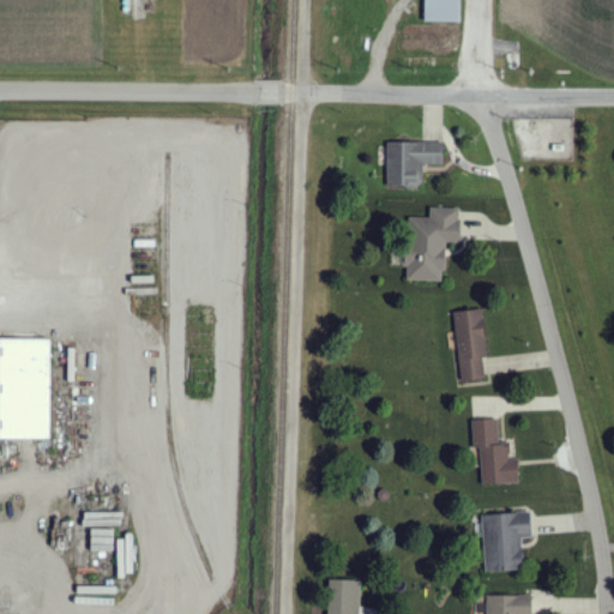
[(423,0),(423,23),(461,24),(461,0),(423,0)]
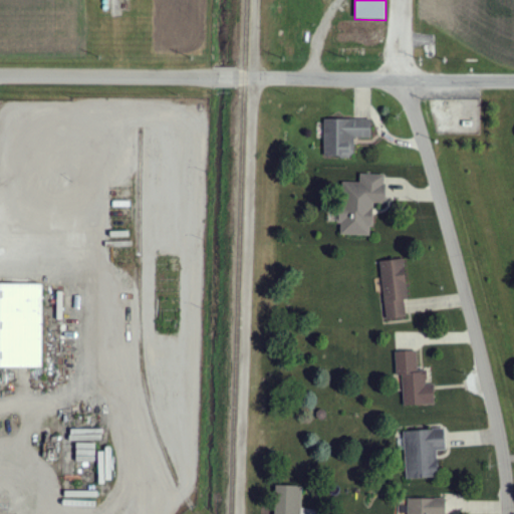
[(370,120),(324,120),(324,157),(354,157),(354,139),(370,139),(370,120)]
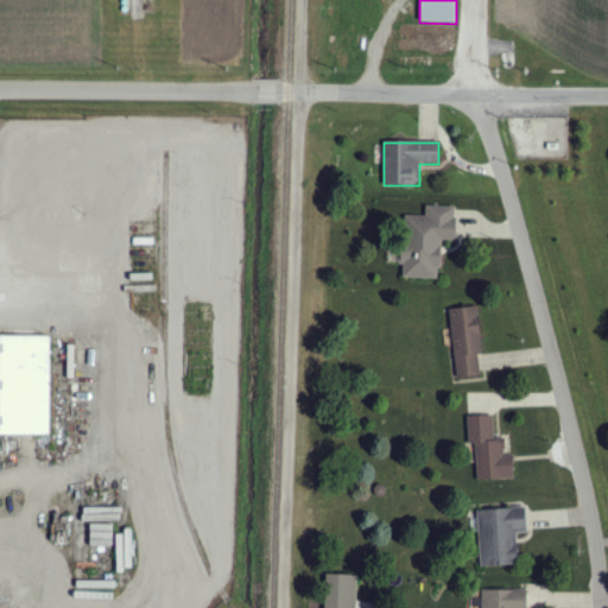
[(403,279),(439,279),(441,241),(455,241),(456,207),(425,207),(425,216),(403,216),(403,279)]
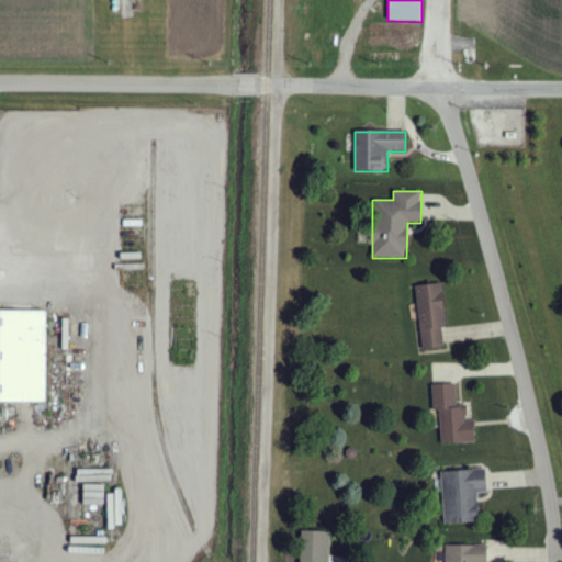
[(414,288),(423,350),(444,348),(441,328),(447,328),(441,283),(414,288)]
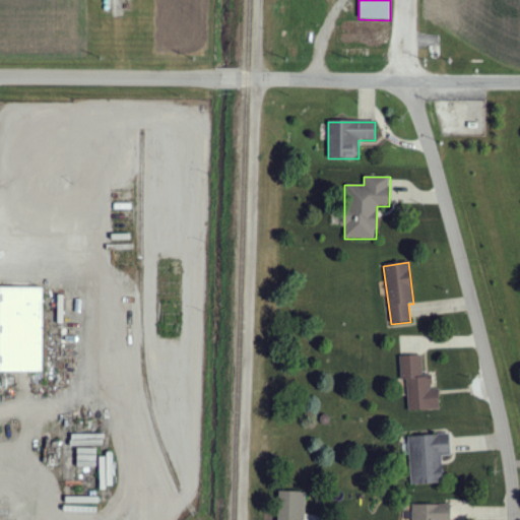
[(0,373),(43,373),(43,287),(0,287),(0,373)]
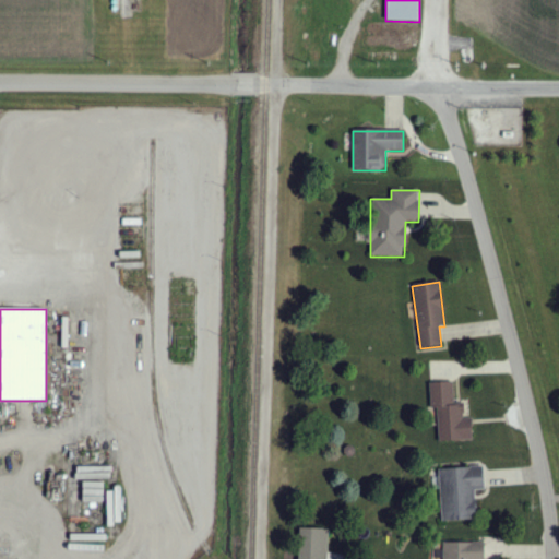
[(473,442),(472,419),(464,419),(463,405),(454,405),(453,382),(430,382),(430,409),(438,409),(438,443),(473,442)]
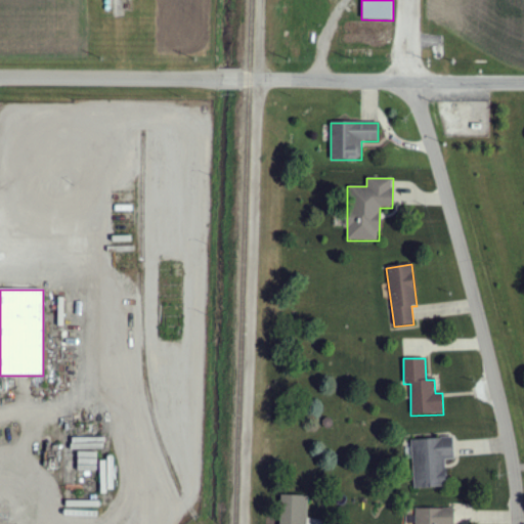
[(413,489),(447,488),(446,461),(454,460),(453,438),(408,440),(409,459),(412,459),(413,489)]
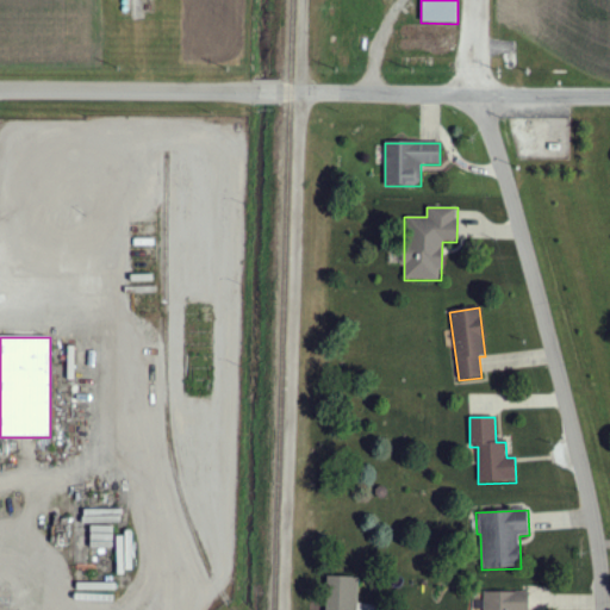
[(325,609),(358,609),(359,579),(327,578),(325,609)]
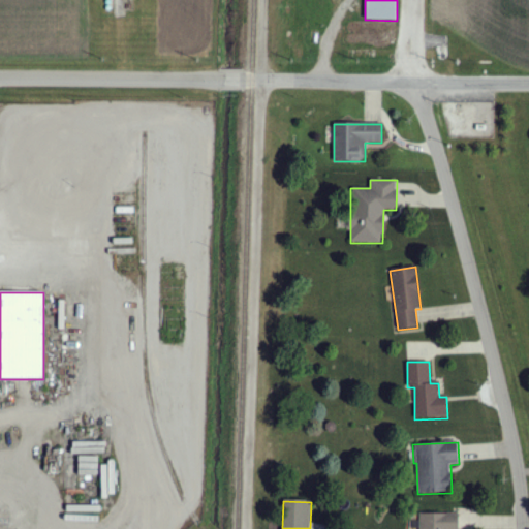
[(419,514),(418,528),(458,528),(458,514),(419,514)]
